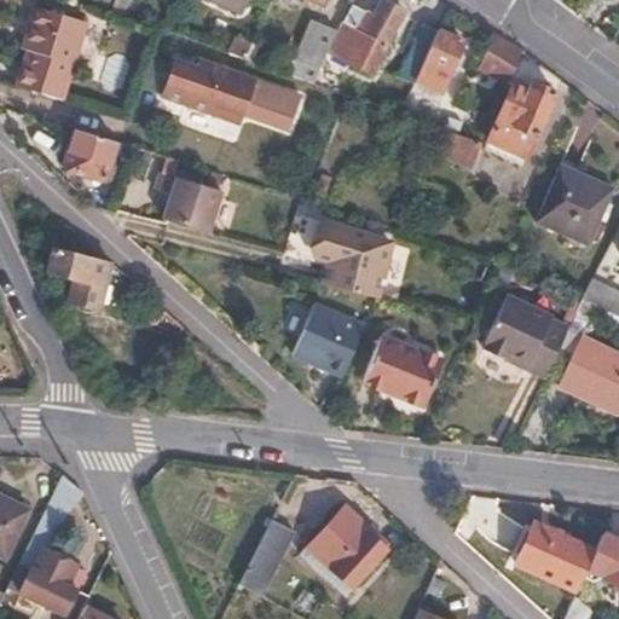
[(270,0),(264,17),(282,25),(293,0),(314,0),(322,3),(322,0),(270,0)]
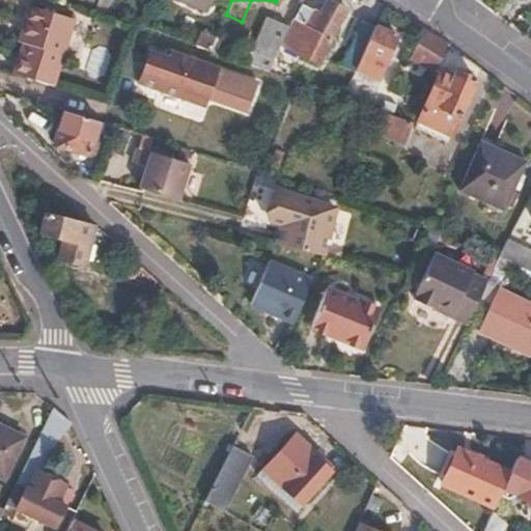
[(346,11),(329,1),(320,15),(303,4),(292,23),(303,29),(298,39),(304,45),(299,53),(317,62),(346,11)]
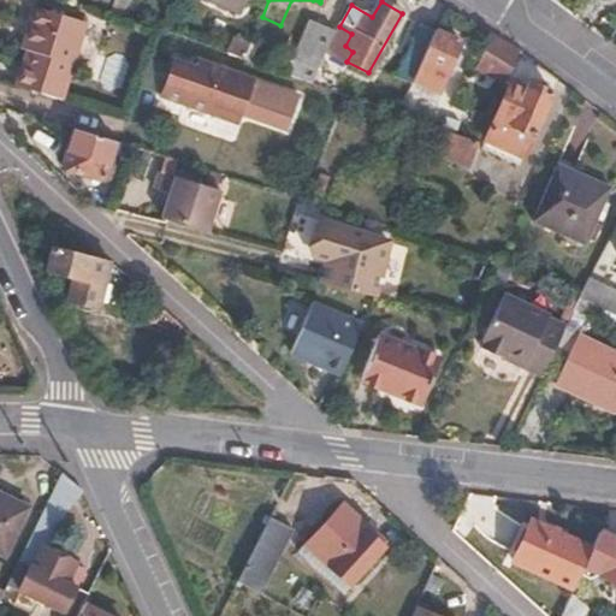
[(24,46),(15,83),(60,98),(84,18),(33,3),(19,45),(24,46)]
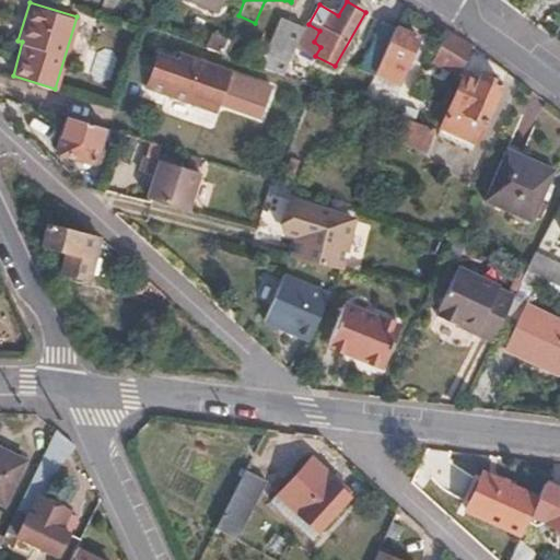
[(284,72),(307,20),(279,9),(254,61),(284,72)]
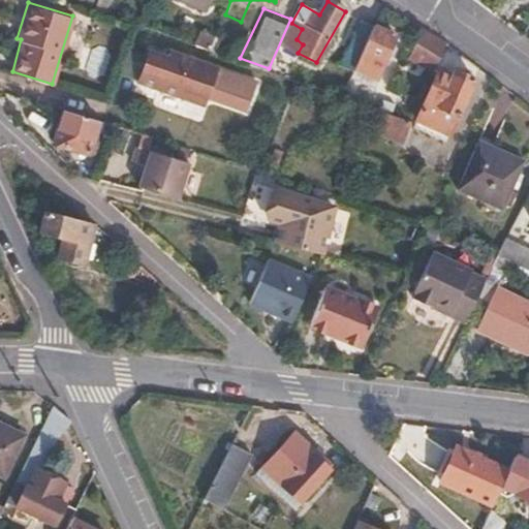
[(354,67),(373,27),(361,21),(340,64),(353,70),(354,67)]
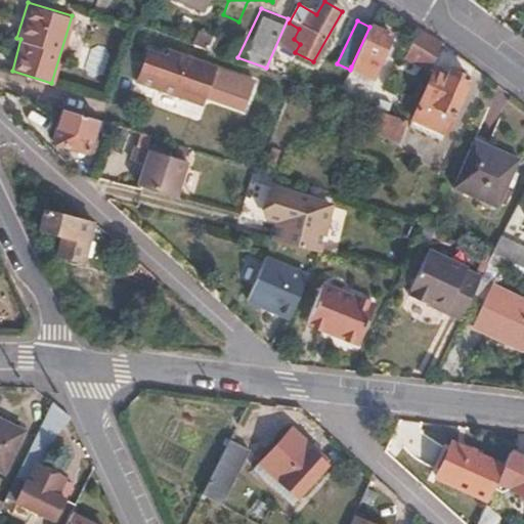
[(389,36),(369,27),(351,67),(372,75),(389,36)]
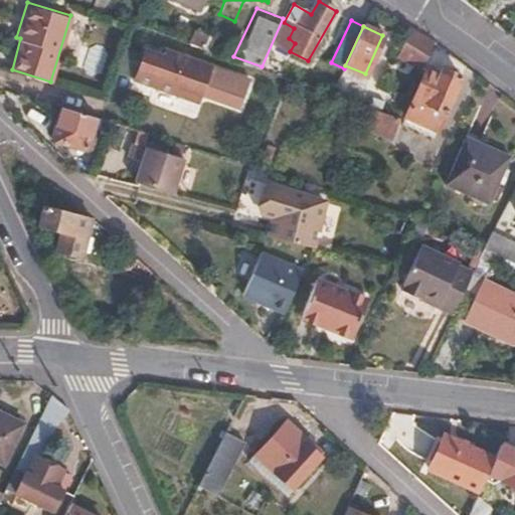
[(423,68),(436,41),(410,28),(399,57),(423,68)]
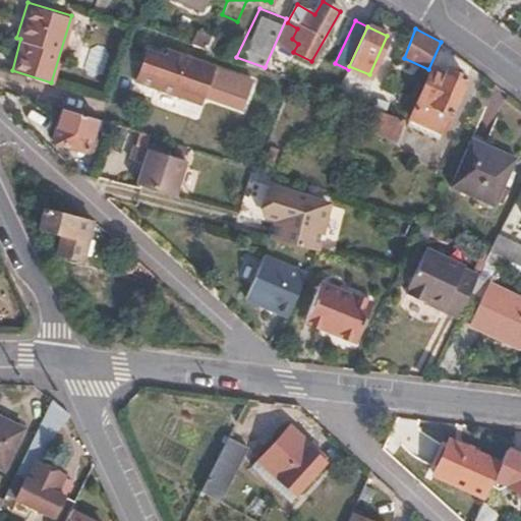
[(205,94),(214,66),(170,50),(168,56),(150,50),(138,78),(201,101),(205,94)]
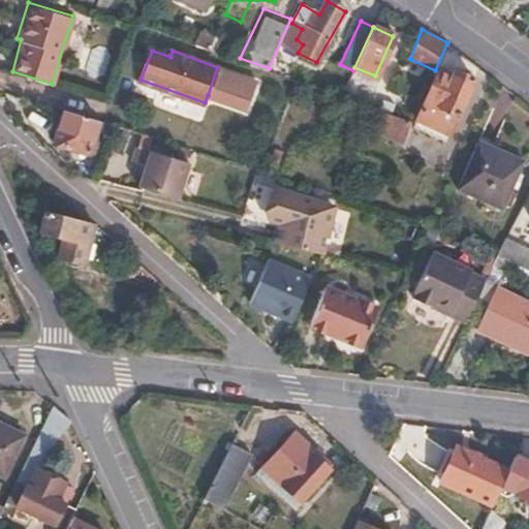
[(259,82),(217,67),(208,95),(249,110),(259,82)]
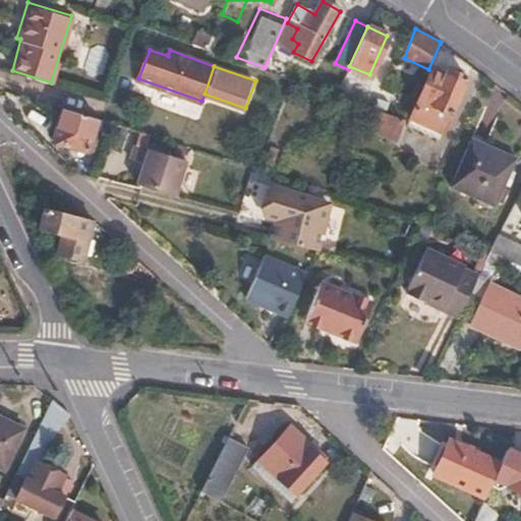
[(466,77),(448,68),(445,75),(432,70),(412,117),(444,130),(466,77)]
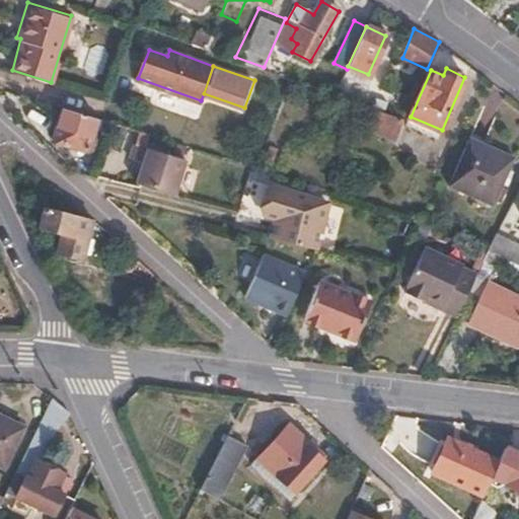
[(98,118),(64,107),(55,139),(87,150),(98,118)]
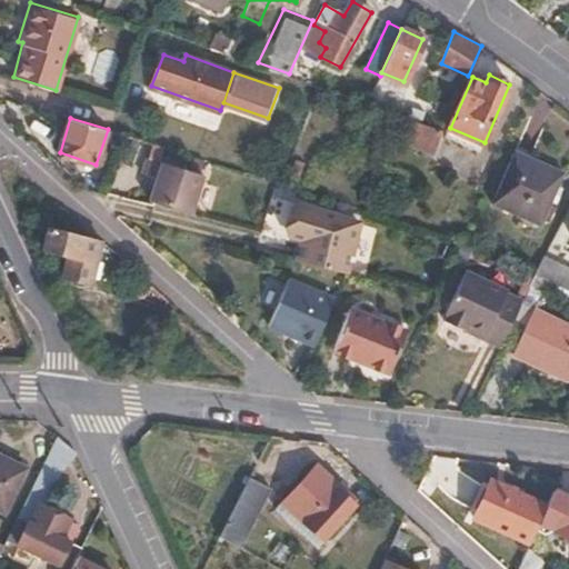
[(443,128),(413,118),(406,140),(435,150),(443,128)]
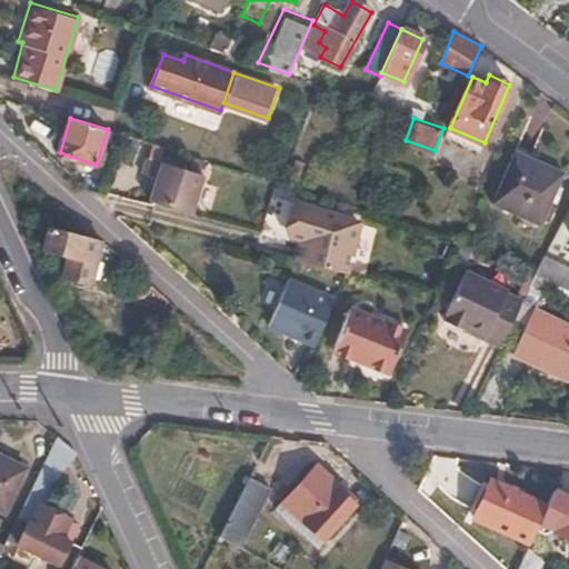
[(537,221),(559,173),(512,151),(490,200),(537,221)]
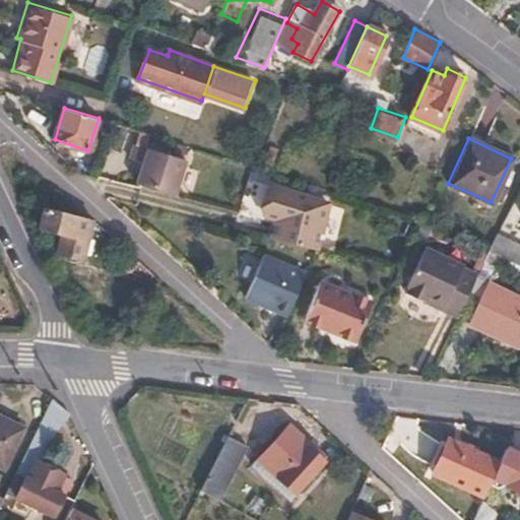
[(132,143),(128,159),(133,160),(130,172),(139,175),(137,184),(176,194),(185,157),(132,143)]
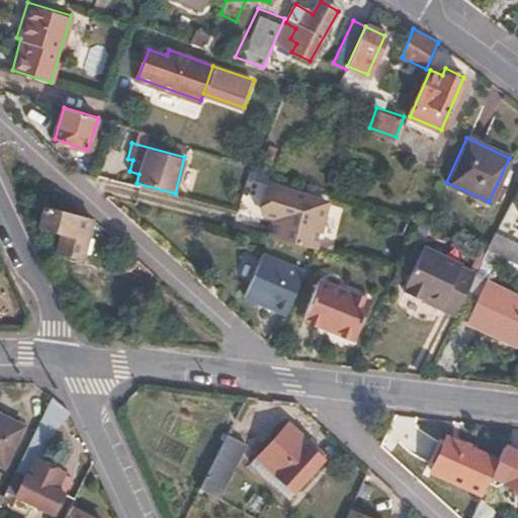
[(268,238),(313,249),(326,198),(268,184),(262,190),(258,207),(262,214),(273,217),(268,238)]
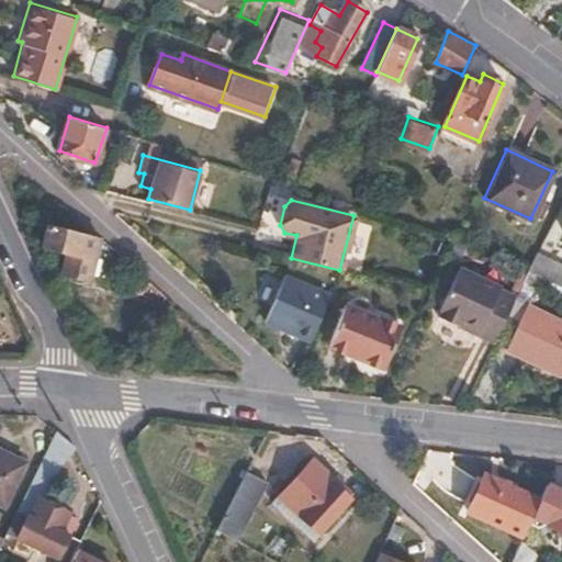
[(98,234),(49,222),(44,242),(68,249),(63,270),(89,278),(101,236),(98,234)]
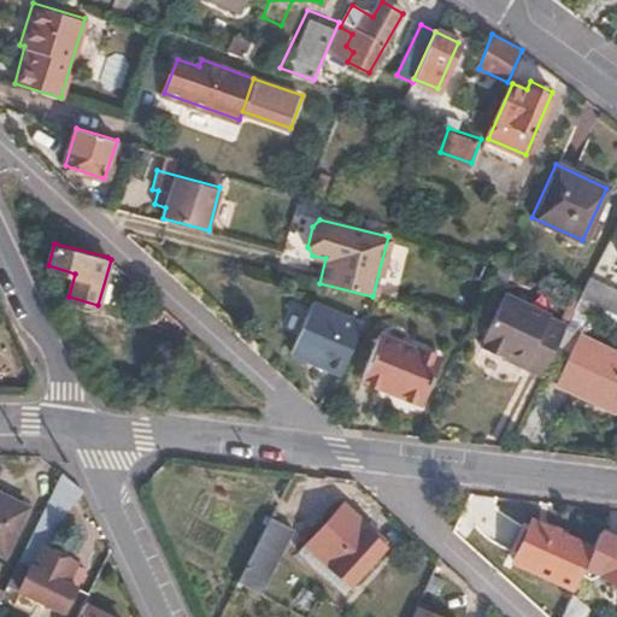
[(579,294),(616,311),(616,297),(586,282),(579,294)]
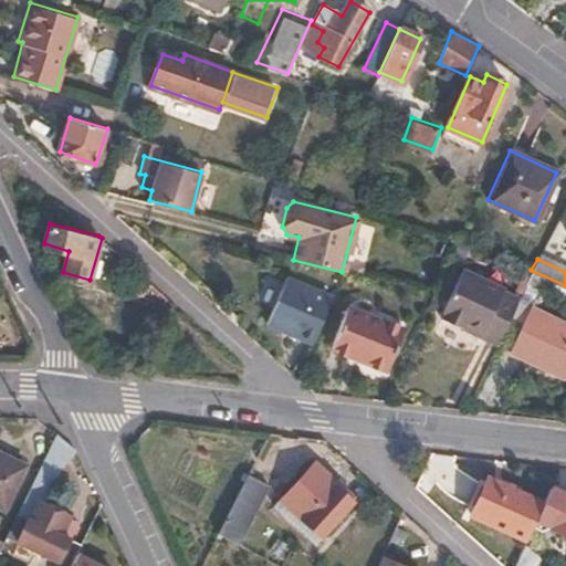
[(439,318),(496,344),(520,296),(502,289),(503,285),(459,265),(439,310),(442,312),(439,318)]
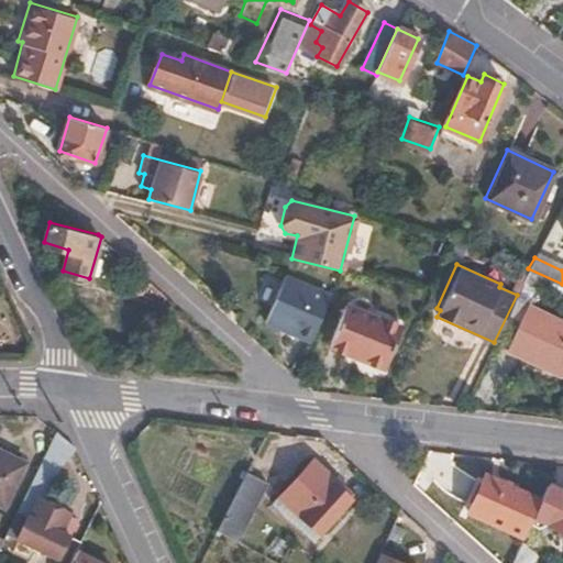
[(264,317),(311,338),(331,291),(285,272),(264,317)]
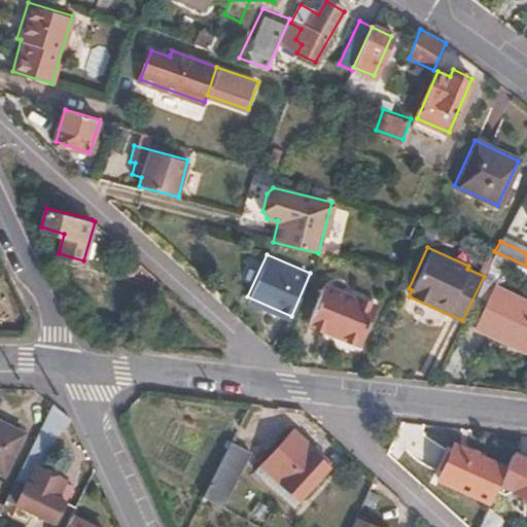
[(377,308),(324,284),(309,319),(361,343),(377,308)]
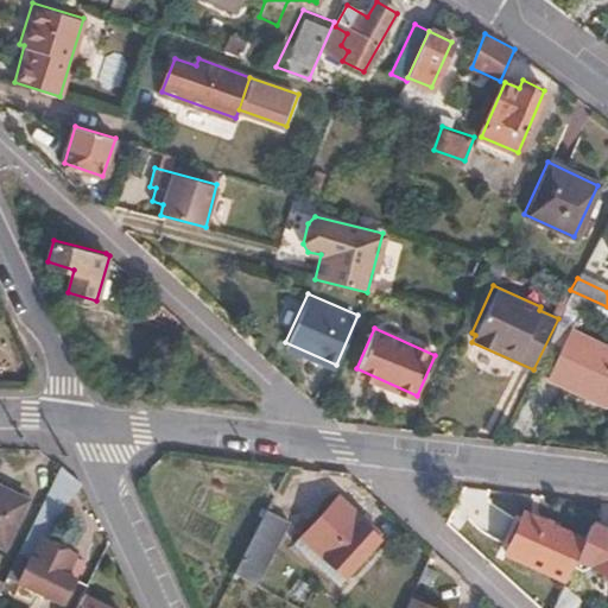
[(607,401),(607,348),(569,331),(549,375),(607,404),(607,401)]
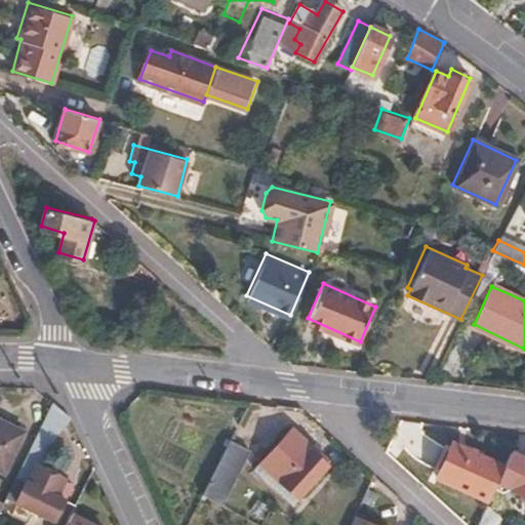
[(57,392),(53,400),(16,475),(26,481),(16,500),(53,519),(71,482),(40,467),(68,412),(57,392)]
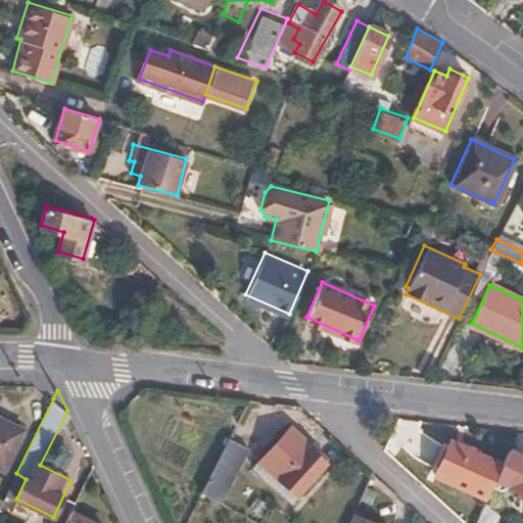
[(0,415),(0,465),(3,468),(22,427),(0,415)]
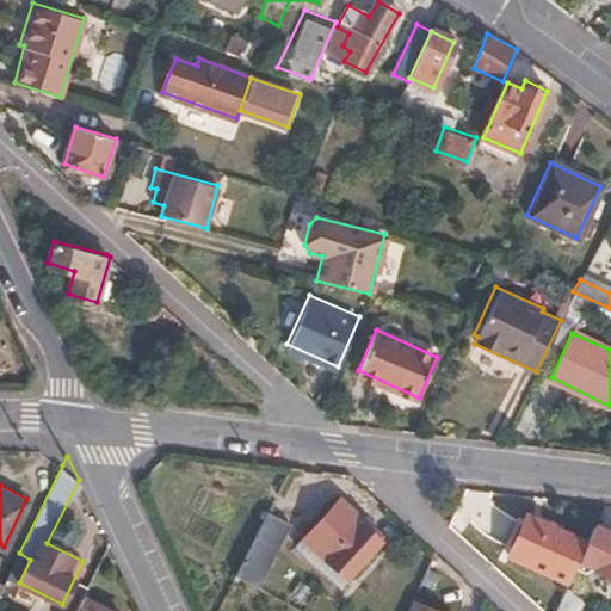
[(384,542),(338,500),(303,537),(350,581),(384,542)]
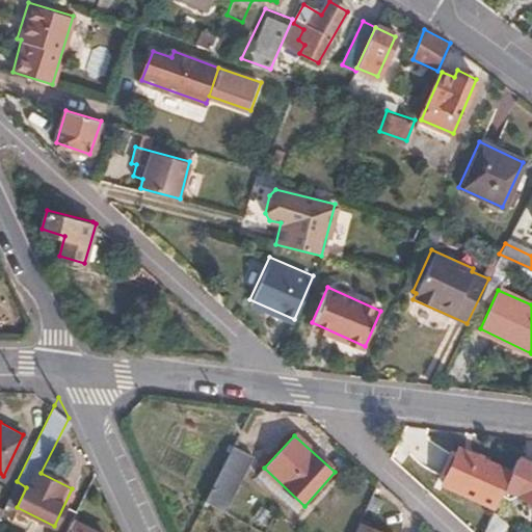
[(227,512),(254,456),(234,447),(207,501),(227,512)]
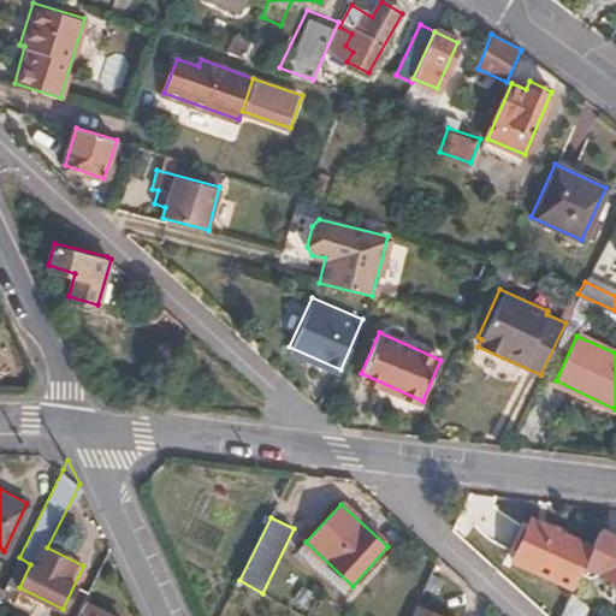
[(515,558),(573,586),(591,544),(534,517),(515,558)]
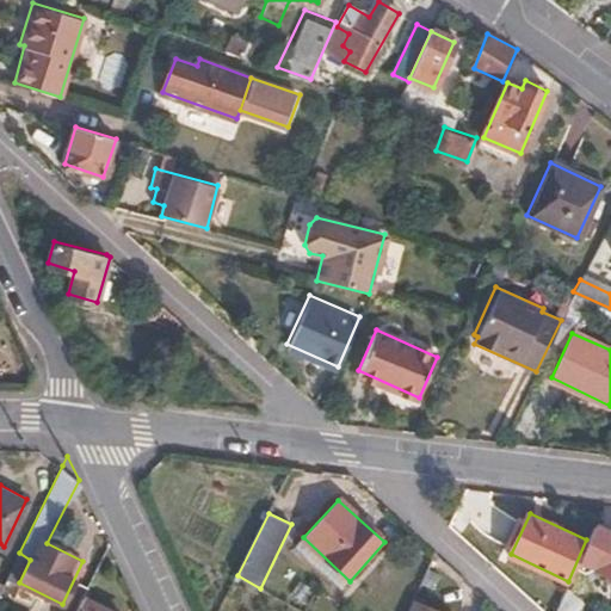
[(610,531),(597,525),(581,559),(610,573),(610,531)]
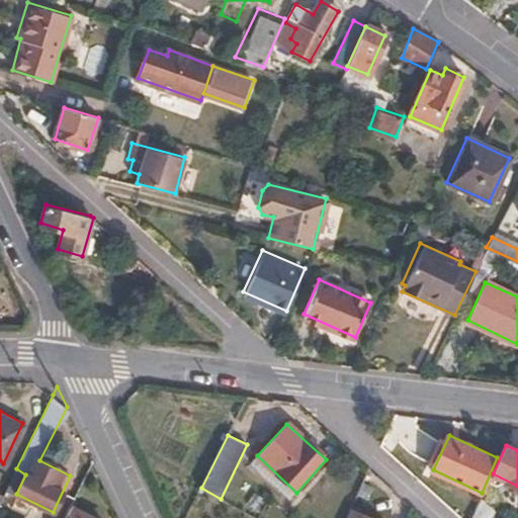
[(290,500),(296,493),(257,455),(252,462),(290,500)]
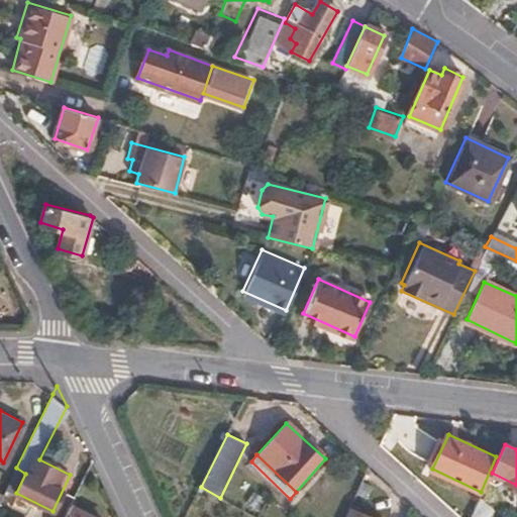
[(492,516),(489,514),(491,508),(477,501),(469,516),(492,516)]
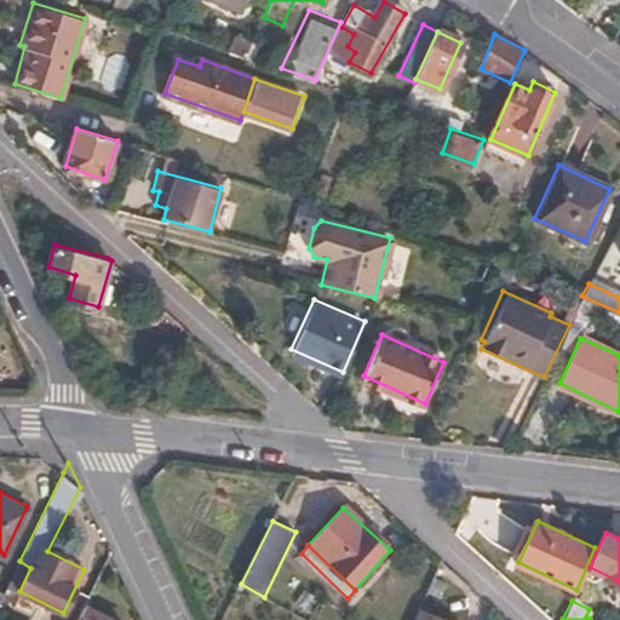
[(113,619),(82,604),(74,619),(113,619)]
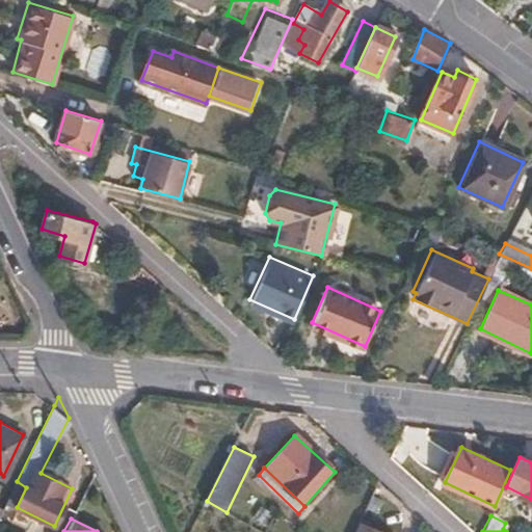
[(384,531),(361,522),(355,531),(384,531)]
